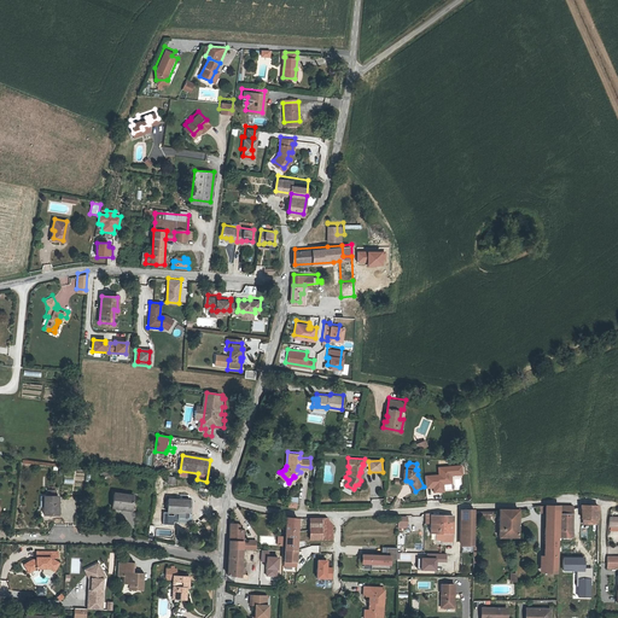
[(438,474),(425,476),(426,489),(433,489),(433,493),(462,490),(461,466),(437,467),(438,474)]
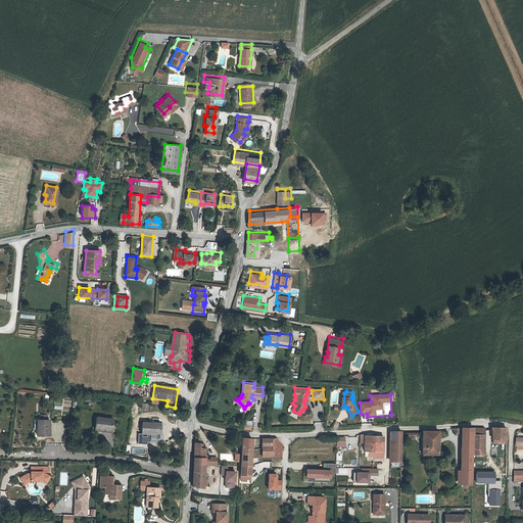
[(37,428),(37,435),(49,435),(50,420),(47,419),(47,414),(41,414),(41,419),(36,419),(35,428),(37,428)]
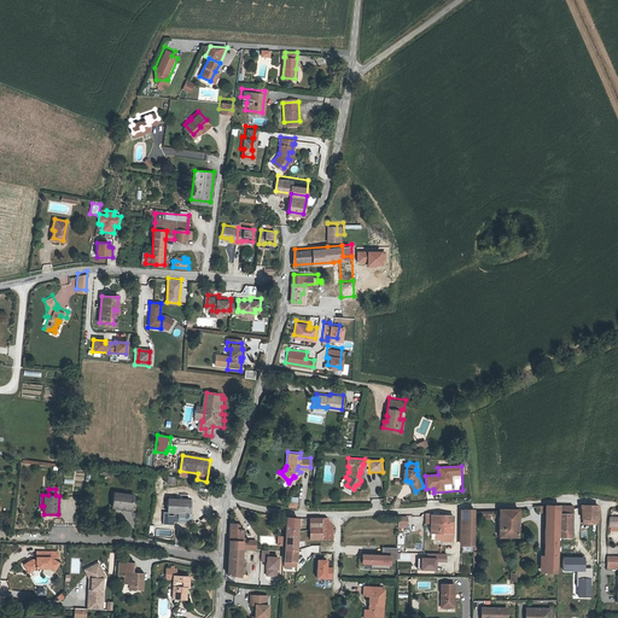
[(114,494),(111,508),(130,511),(133,495),(114,494)]
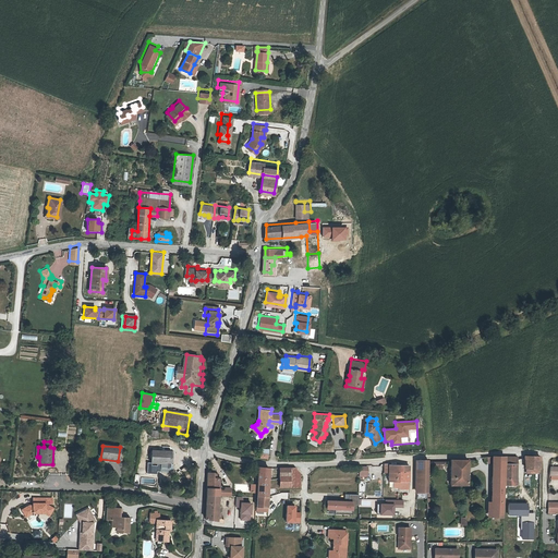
[(176,452),(153,452),(153,464),(174,465),(176,452)]
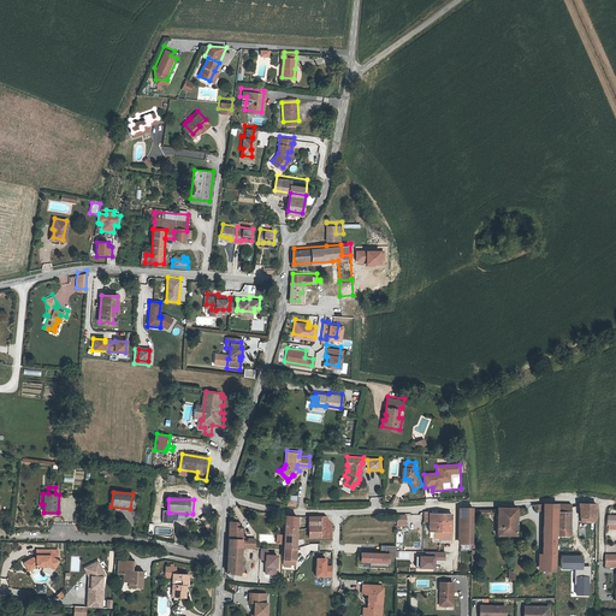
[(539,502),(539,507),(540,507),(539,515),(554,515),(554,502),(539,502)]
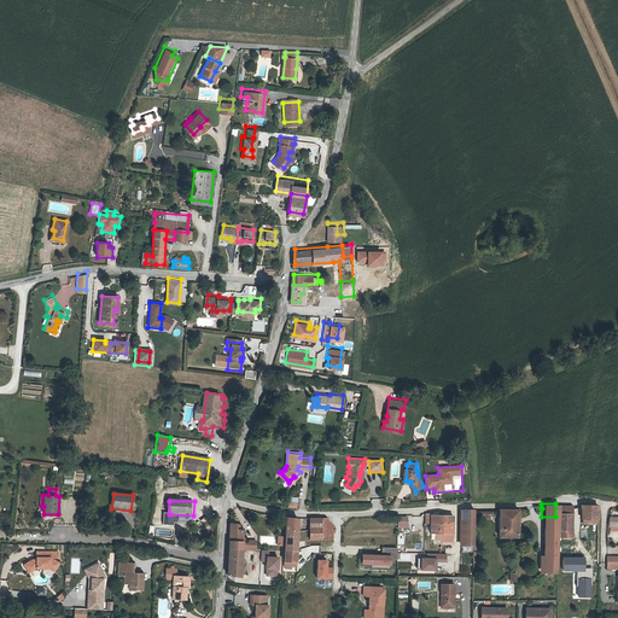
[(555,517),(555,530),(571,531),(571,503),(555,503),(555,517)]
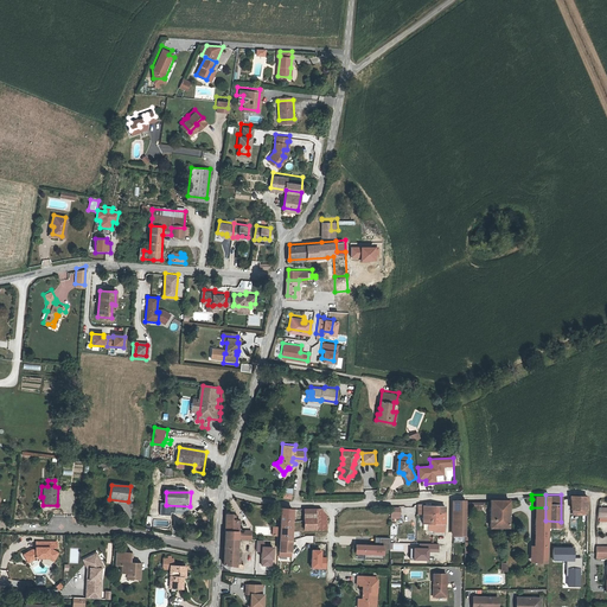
[(505,524),(506,496),(487,497),(487,523),(505,524)]
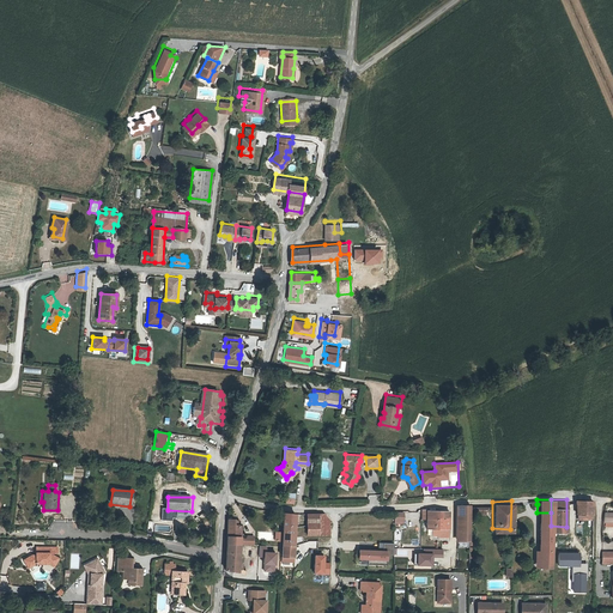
[(461,513),(461,503),(459,503),(457,529),(469,529),(469,513),(461,513)]
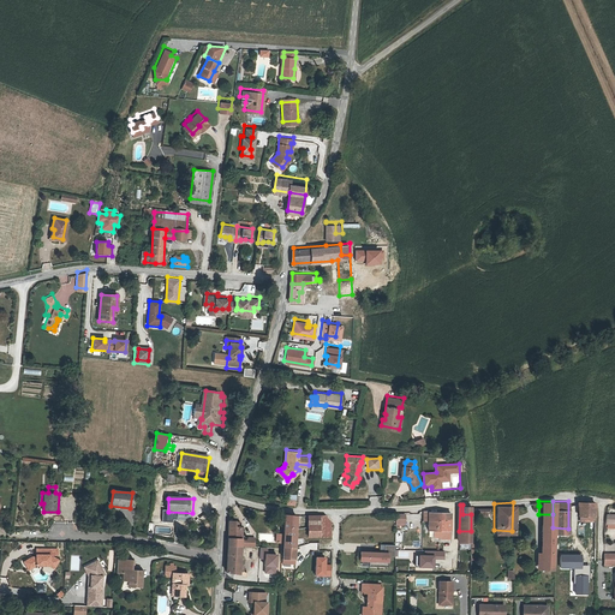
[(595,505),(579,505),(579,514),(595,515),(595,505)]
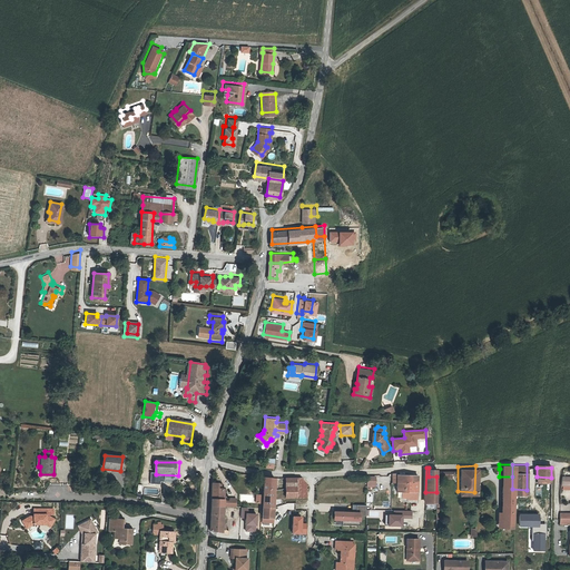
[(264,474),(263,518),(274,518),(275,475),(264,474)]
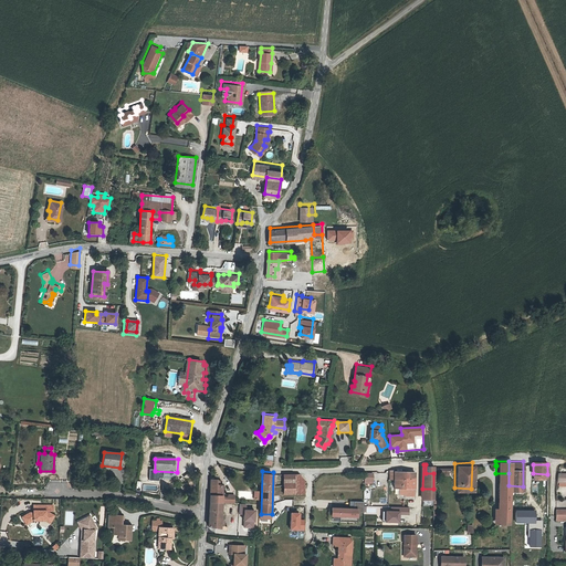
[(304,478),(300,472),(284,472),(284,492),(305,492),(304,478)]
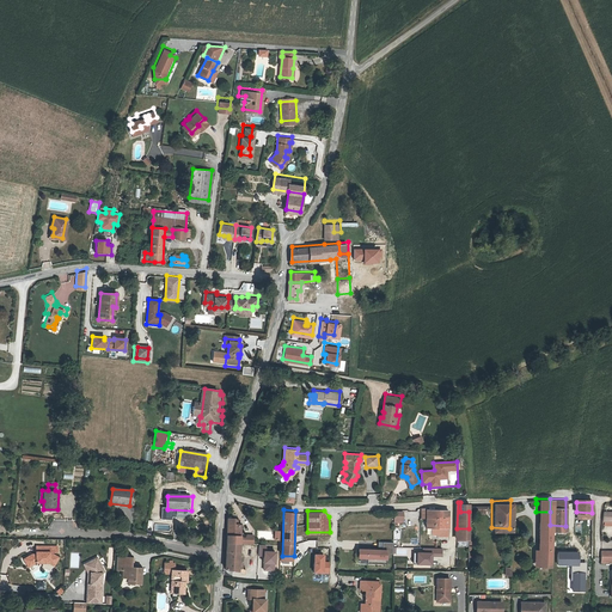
[(611,510),(603,510),(601,521),(603,521),(611,520),(611,510)]
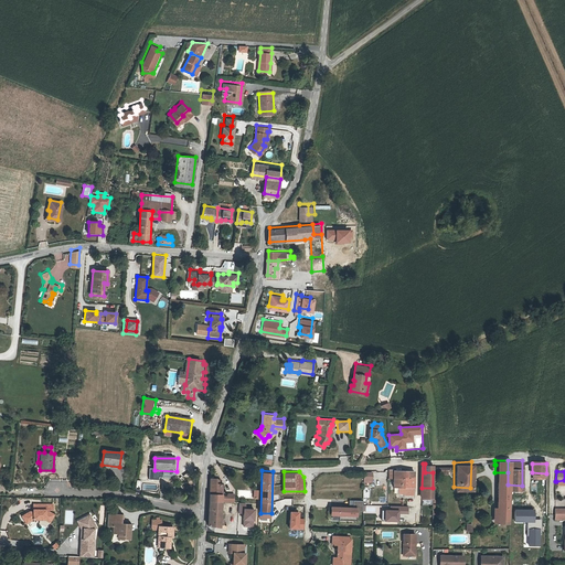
[(508,484),(508,472),(494,472),(494,508),(508,508),(508,484)]
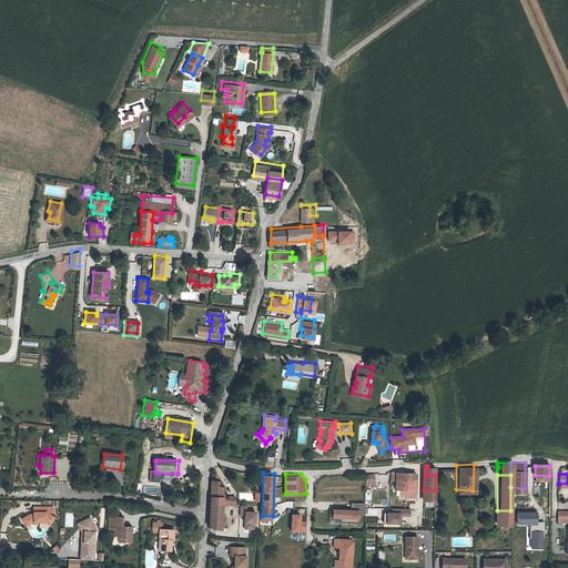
[(416,478),(395,478),(395,486),(401,486),(408,487),(408,489),(416,489),(416,478)]
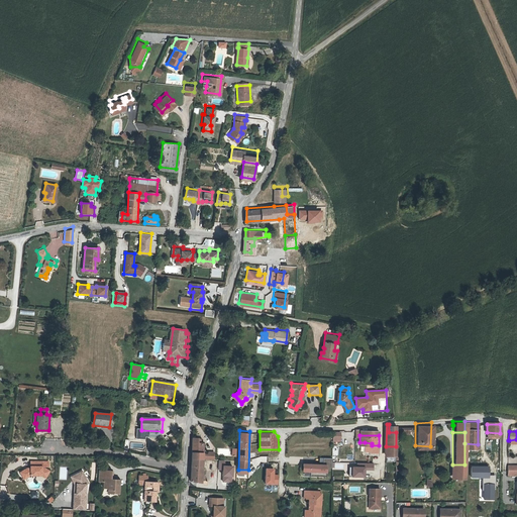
[(192,439),(191,454),(201,455),(202,444),(200,444),(201,440),(192,439)]
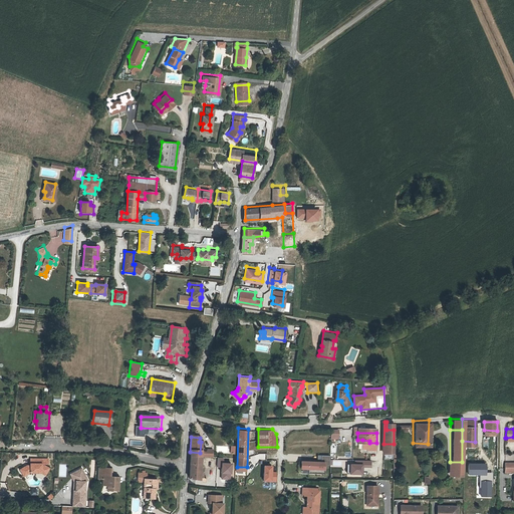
[(394,455),(394,444),(383,444),(383,452),(384,452),(384,455),(394,455)]
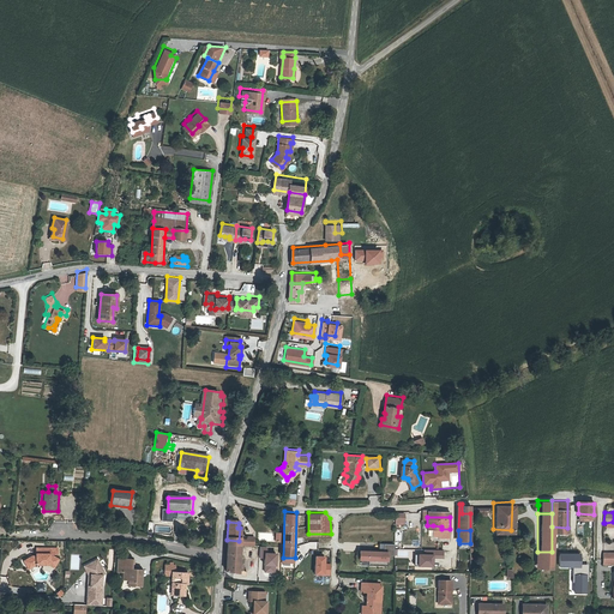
[(395,554),(395,542),(384,541),(384,551),(379,549),(360,549),(360,558),(362,558),(369,558),(368,564),(389,564),(389,554),(395,554)]
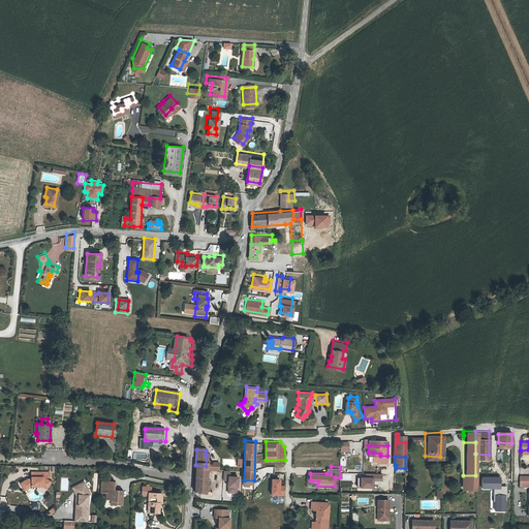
[(211,493),(208,493),(205,493),(206,483),(206,471),(195,470),(193,495),(211,497),(211,493)]
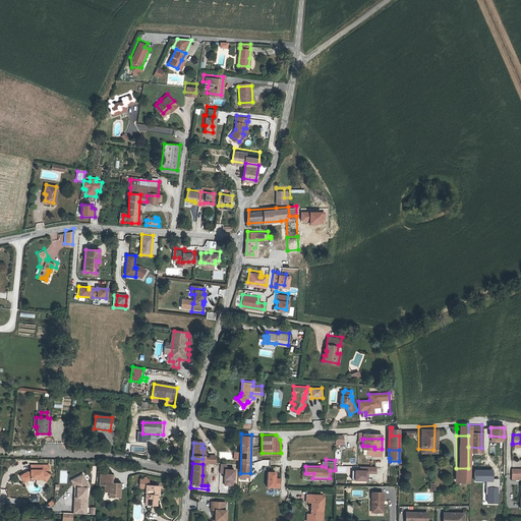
[(50,473),(45,471),(42,471),(42,464),(31,464),(31,470),(27,470),(19,474),(23,481),(31,477),(42,478),(46,480),(50,473)]
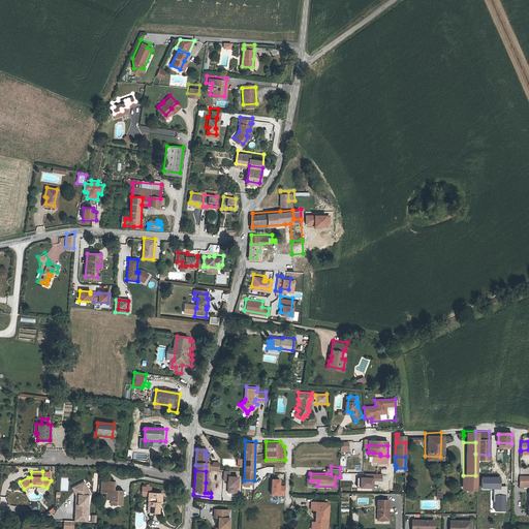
[(360,489),(374,489),(374,481),(382,481),(382,474),(366,474),(366,478),(360,477),(360,489)]
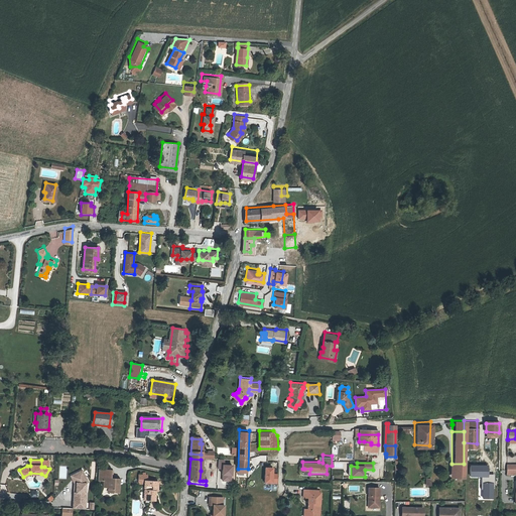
[(265,479),(278,480),(278,471),(273,471),(274,465),(266,464),(265,479)]
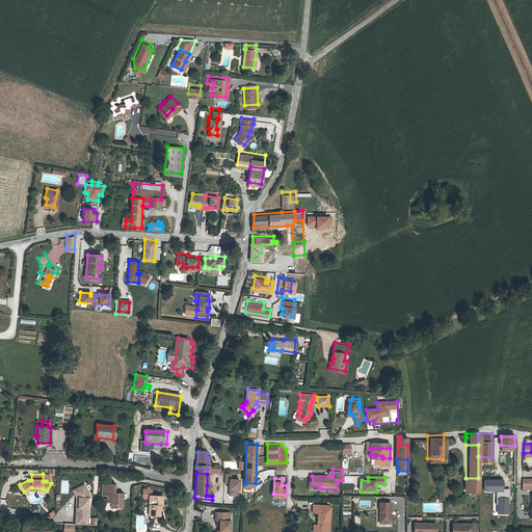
[(478,478),(466,478),(466,491),(478,491),(478,478)]
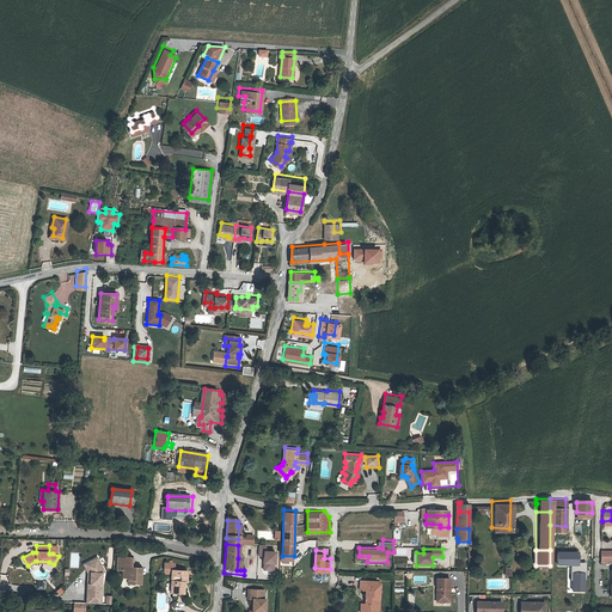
[(611,550),(600,550),(599,562),(611,562),(611,550)]
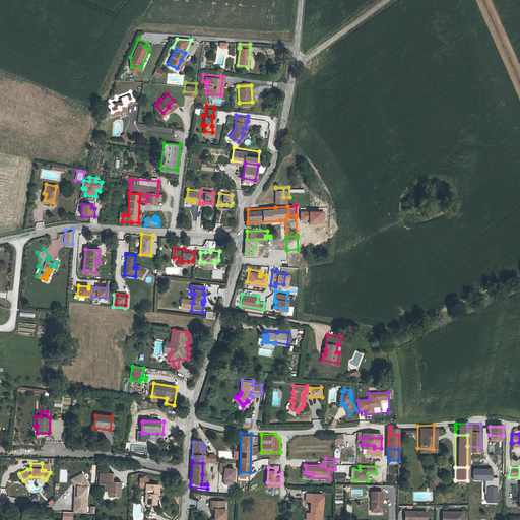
[(112,474),(100,473),(99,484),(105,484),(104,491),(109,492),(109,496),(114,497),(114,496),(120,496),(121,482),(114,482),(112,482),(112,474)]
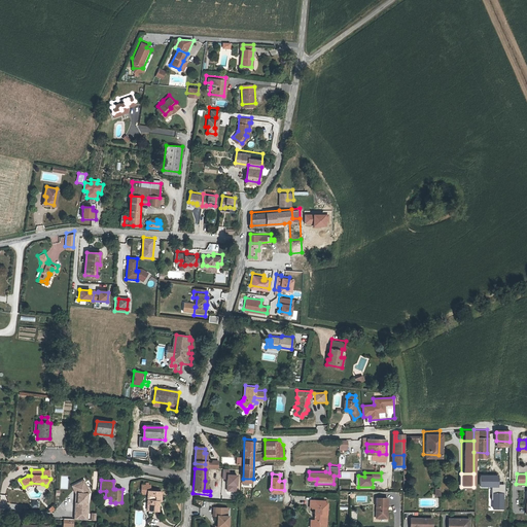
[(74,502),(73,515),(85,516),(86,503),(86,494),(89,493),(83,481),(74,485),(77,490),(76,502),(74,502)]
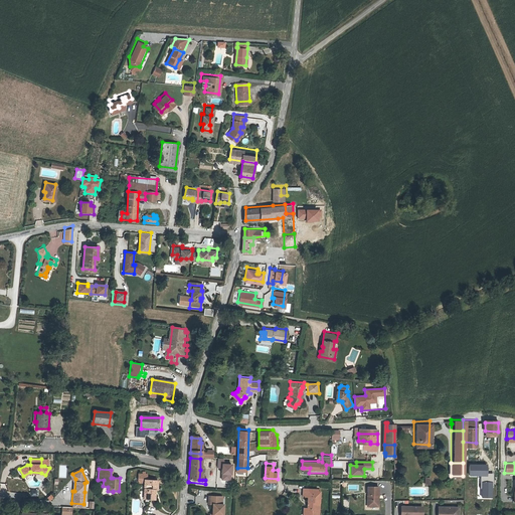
[(144,484),(143,500),(153,500),(154,490),(157,491),(158,482),(147,482),(148,476),(146,476),(142,475),(140,475),(139,484),(144,484)]
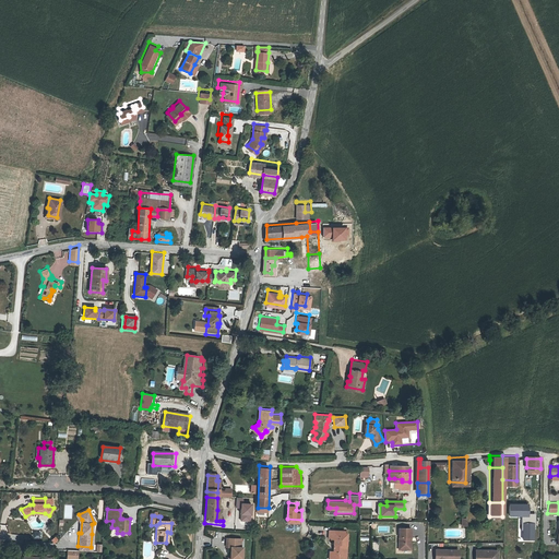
[(376,525),(376,535),(385,535),(385,525),(376,525)]
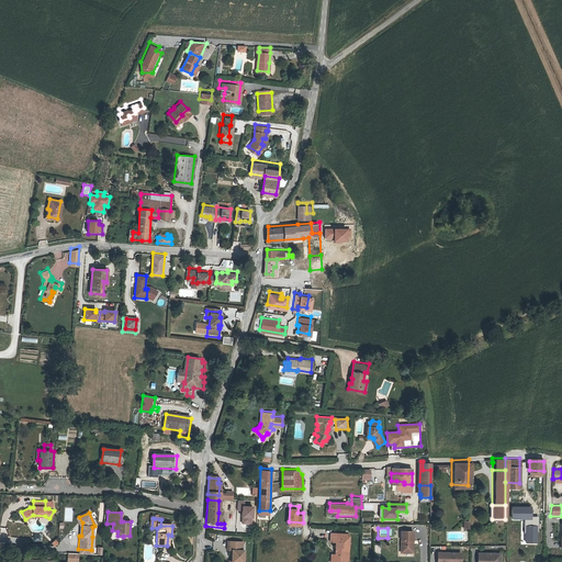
[(402,530),(401,546),(404,546),(404,551),(413,551),(413,542),(412,542),(412,540),(414,540),(414,530),(402,530)]
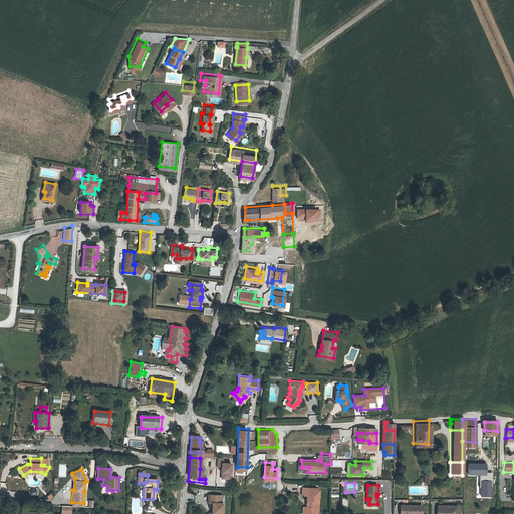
[(316,509),(316,489),(314,489),(314,487),(301,487),(301,495),(305,496),(305,502),(307,502),(306,505),(305,505),(305,508),(304,507),(303,512),(305,513),(312,513),(316,511),(316,509)]
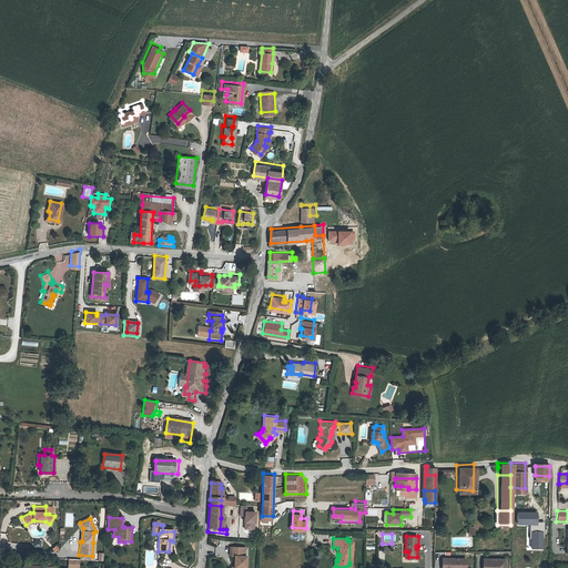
[(245,553),(230,550),(229,560),(234,560),(233,567),(245,567),(246,561),(244,560),(245,553)]
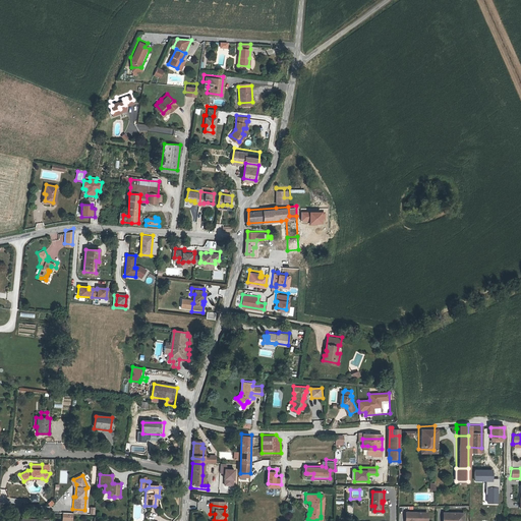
[(420,520),(421,512),(405,511),(404,520),(420,520)]
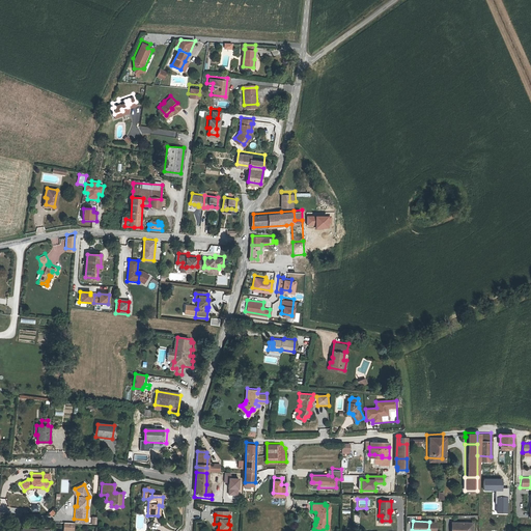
[(74,523),(64,522),(63,530),(73,530),(74,523)]
